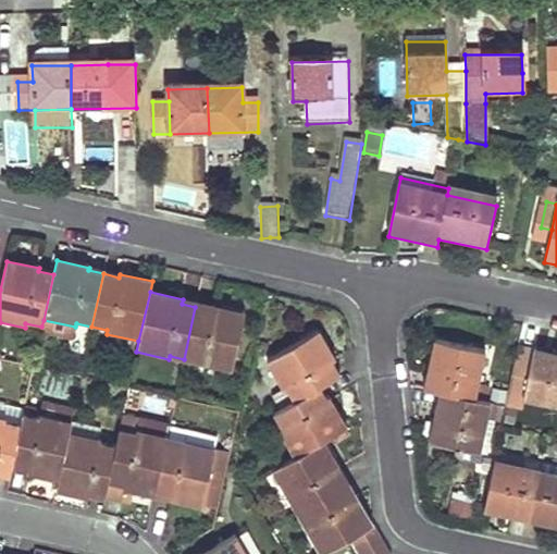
[(212,310),(195,307),(184,359),(200,362),(200,367),(231,372),(244,312),(213,306),(212,310)]
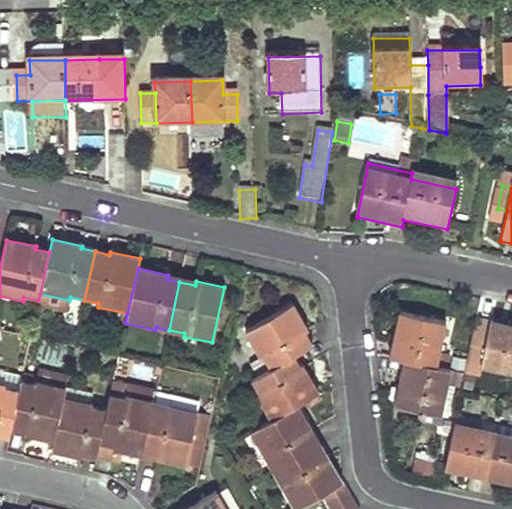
[(269,371),(294,357),(313,346),(305,334),(309,332),(293,306),(245,334),(259,361),(263,359),(269,371)]
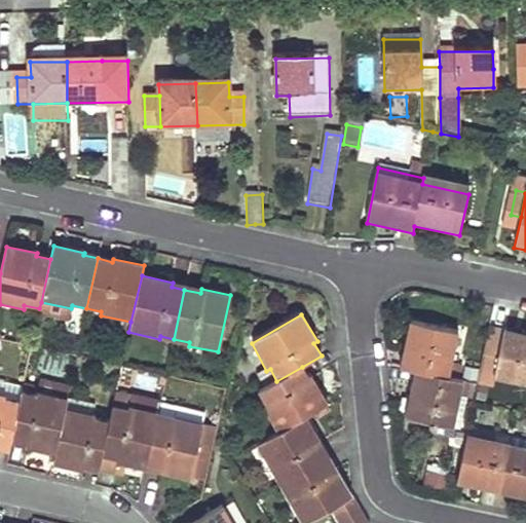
[(401,370),(415,373),(456,382),(460,368),(444,364),(447,349),(450,335),(410,325),(401,370)]
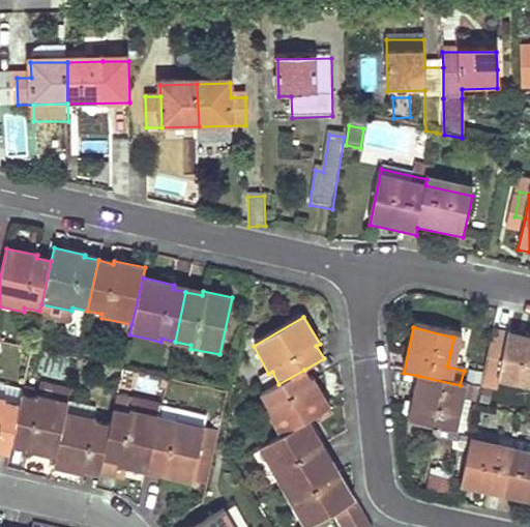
[(529,340),(509,334),(508,337),(492,332),(478,390),(495,393),(499,377),(529,383),(529,340)]
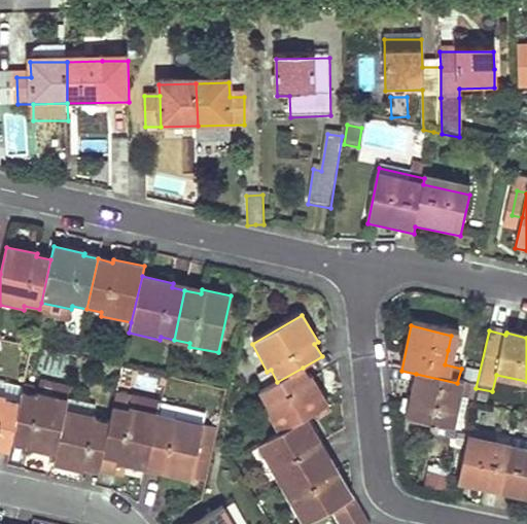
[(277,435),(308,418),(329,406),(313,379),(310,381),(303,368),(277,382),(257,393),(266,408),(262,410),(277,435)]
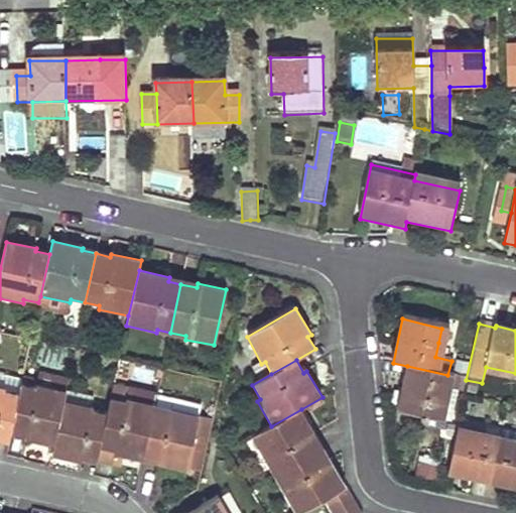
[(407,366),(397,411),(438,420),(447,375),(407,366)]
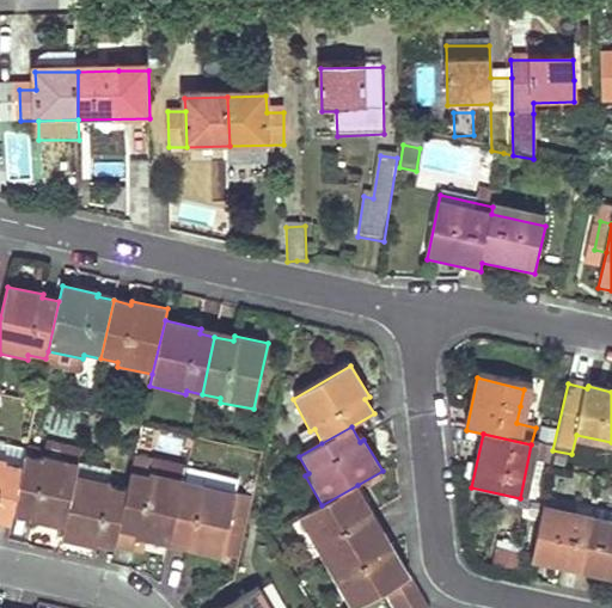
[(531,444),(520,498),(532,502),(545,448),(531,444)]
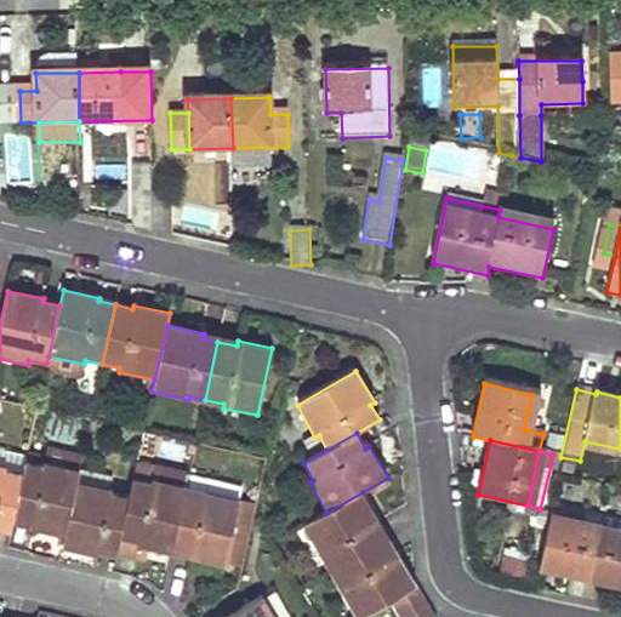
[(63,537),(75,483),(80,461),(47,452),(46,463),(44,462),(44,467),(24,463),(11,521),(30,525),(29,530),(63,537)]
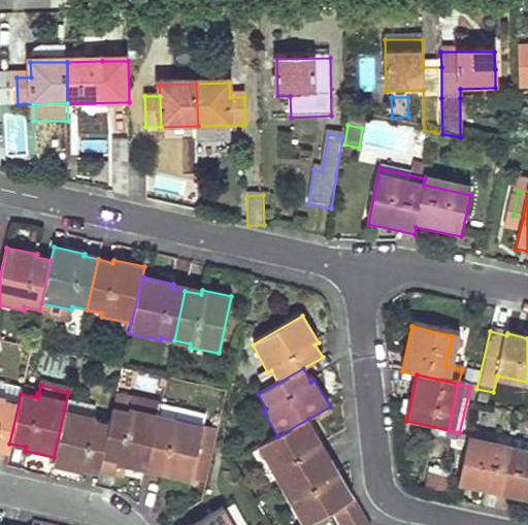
[(9,444),(21,394),(6,391),(4,398),(0,397),(0,452),(7,454),(9,444)]
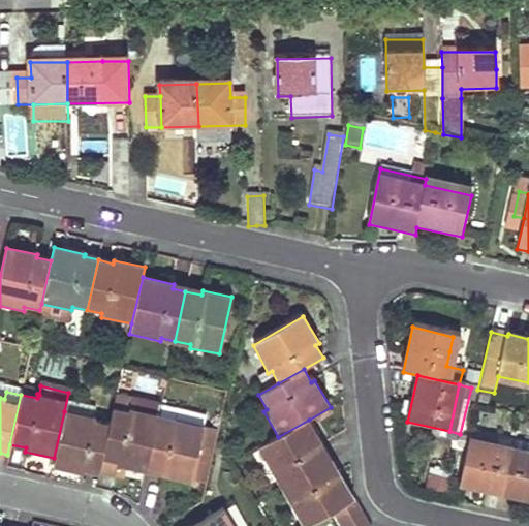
[(113,409),(109,425),(101,460),(116,463),(116,466),(145,473),(146,469),(157,419),(160,404),(131,397),(128,412),(113,409)]
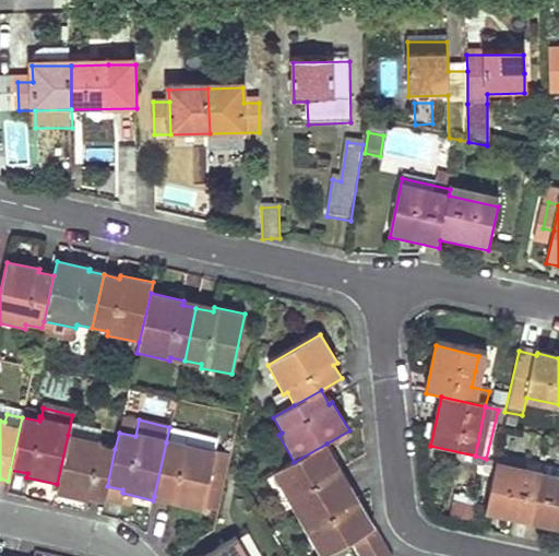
[(183,447),(166,442),(154,496),(170,500),(169,504),(202,510),(202,509),(215,454),(218,441),(202,437),(187,434),(183,447)]
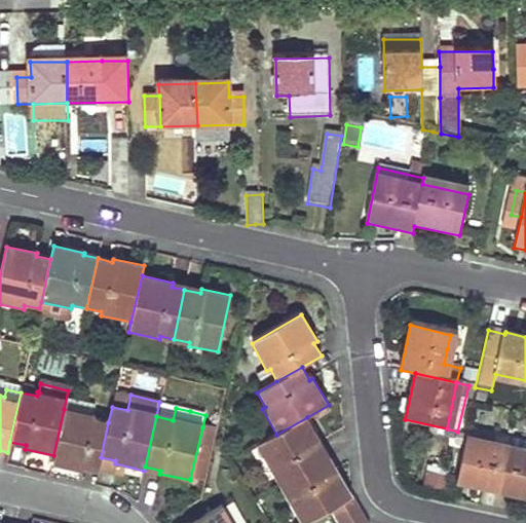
[(95,415),(64,409),(53,455),(51,465),(81,473),(82,469),(97,473),(101,457),(108,422),(94,419),(95,415)]
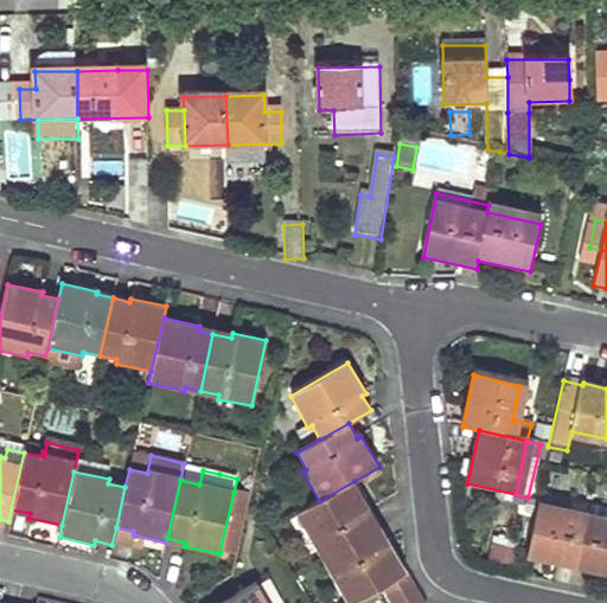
[(372,512),(355,481),(319,501),(294,515),(313,546),(317,543),(325,559),(377,528),(369,513),(372,512)]
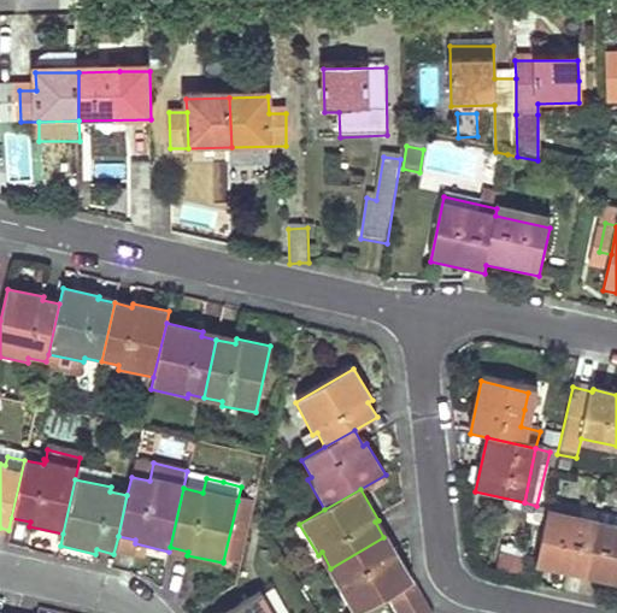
[(238,565),(252,505),(238,501),(223,561),(238,565)]
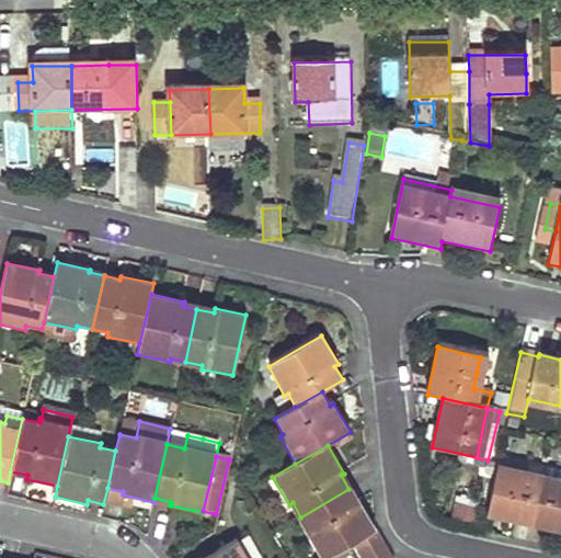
[(533,527),(542,484),(545,470),(500,460),(488,517),(533,527)]
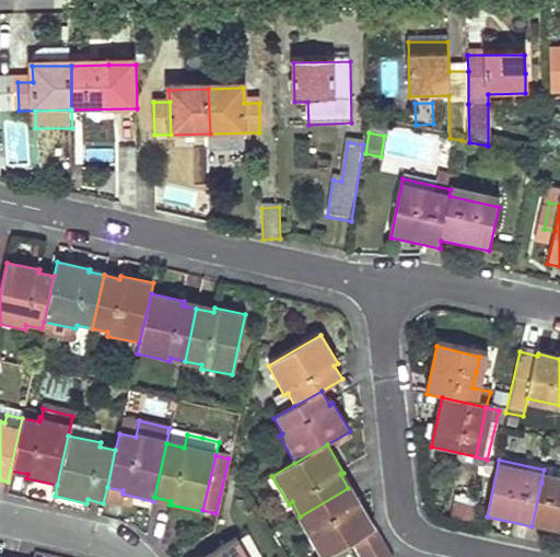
[(559,471),(545,467),(544,470),(541,483),(559,486),(559,471)]
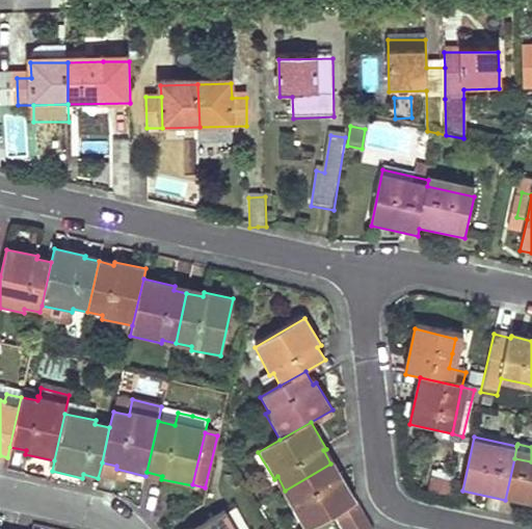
[(531,505),(531,461),(514,458),(505,500),(531,505)]
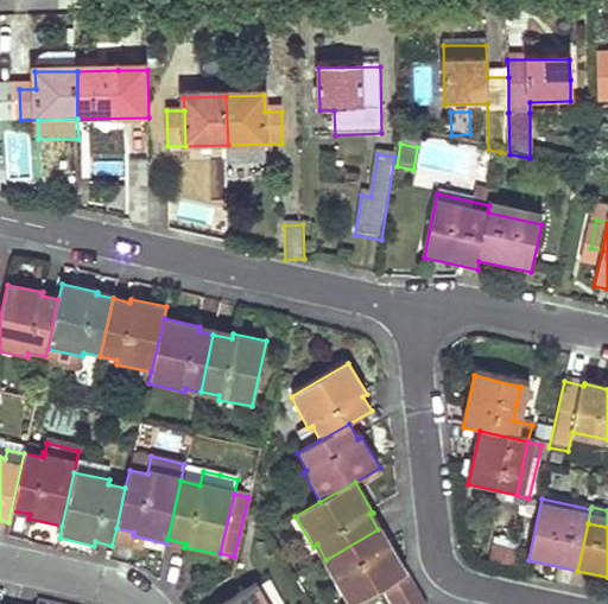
[(386,545),(378,529),(325,560),(335,574),(330,577),(347,603),(356,603),(382,589),(391,603),(423,603),(406,573),(406,571),(390,544),(386,545)]
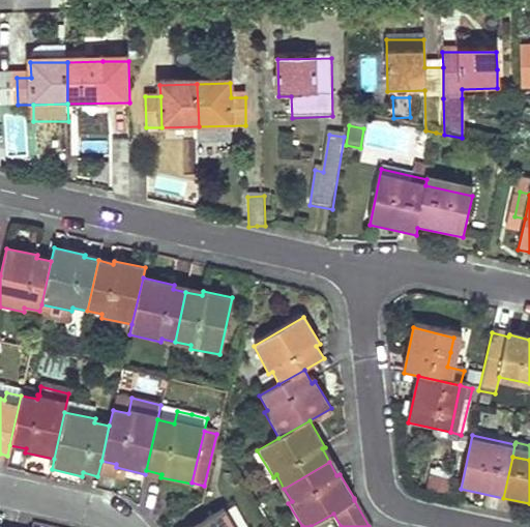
[(452,481),(431,477),(428,492),(449,497),(452,481)]
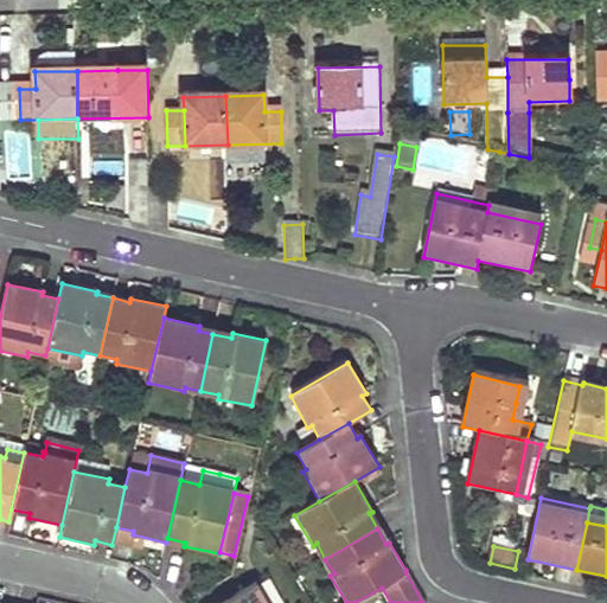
[(267,602),(257,584),(225,602),(267,602)]
